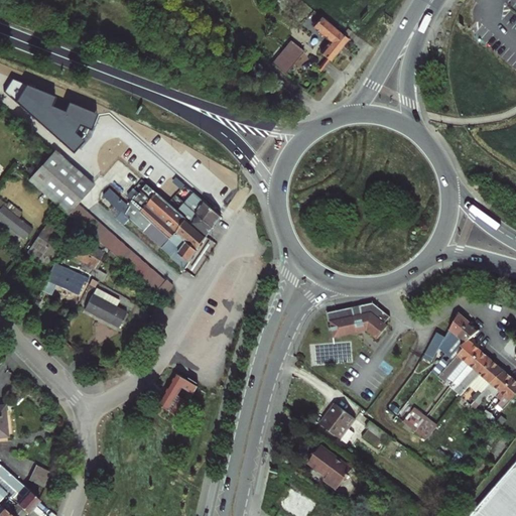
[(323,16),(314,25),(332,39),(321,52),(333,61),(350,38),(323,16)]
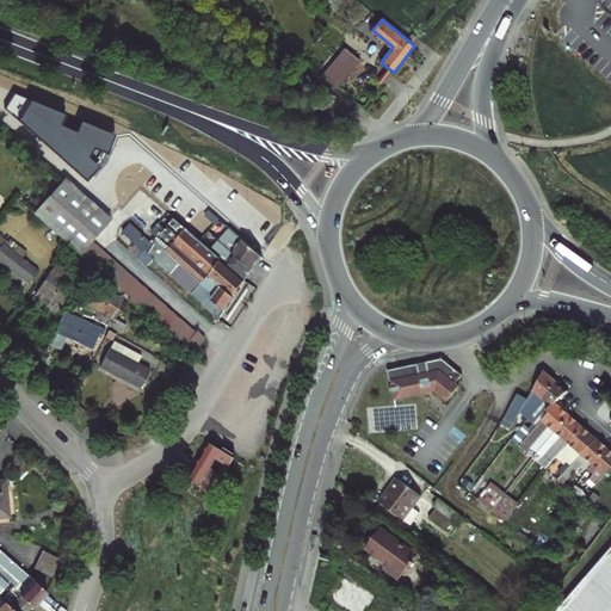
[(360,60),(345,47),(322,74),(338,87),(360,60)]
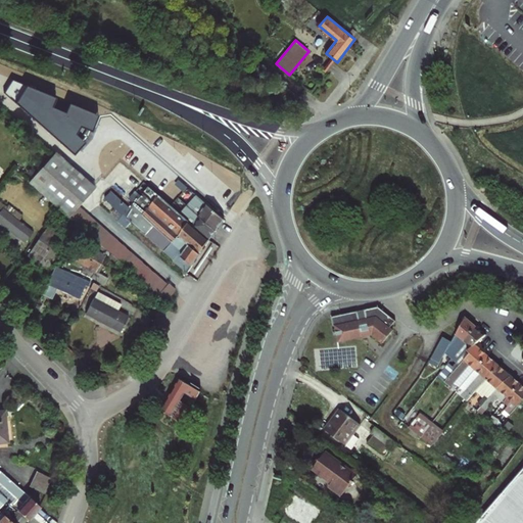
[(9,77),(1,90),(74,154),(85,142),(80,138),(89,127),(95,129),(101,113),(69,101),(65,110),(52,105),(56,95),(9,77)]
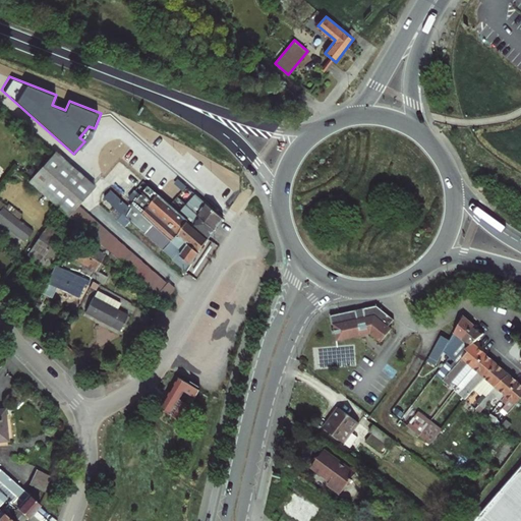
[(165,182),(186,201),(218,229),(225,219),(147,149),(140,155),(168,178),(165,182)]
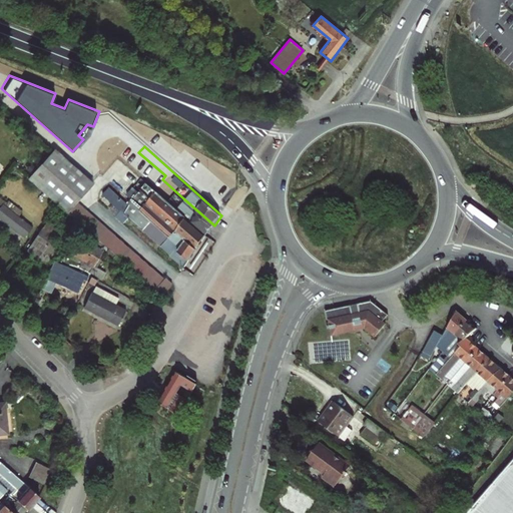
[(76,199),(91,183),(66,161),(53,150),(30,178),(66,211),(76,199)]
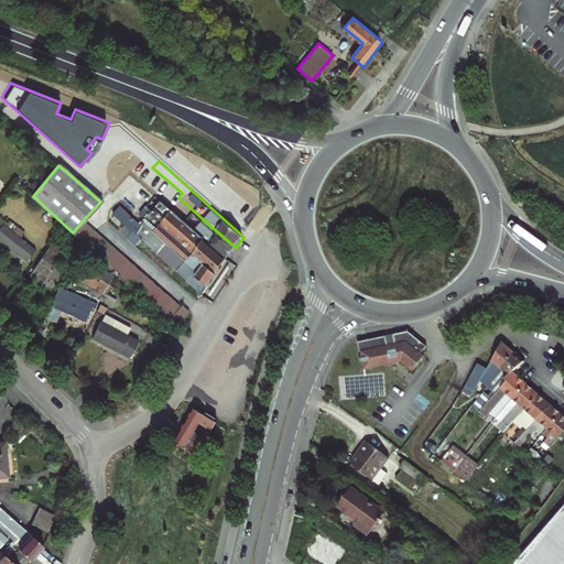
[(153,216),(161,223),(173,210),(162,201),(143,223),(144,224),(153,216)]
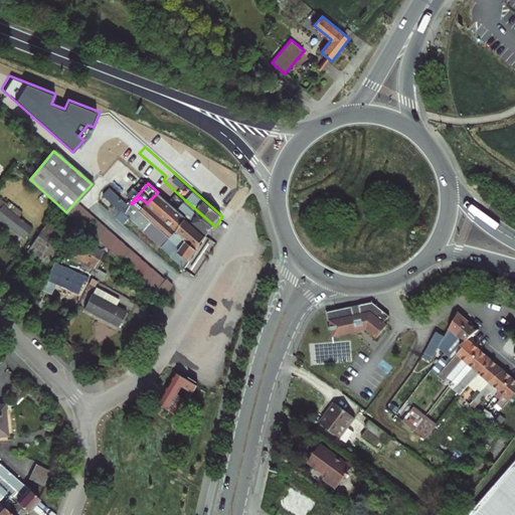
[(126,213),(129,205),(110,188),(105,194),(115,203),(122,210),(117,216),(125,223),(131,217),(126,213)]
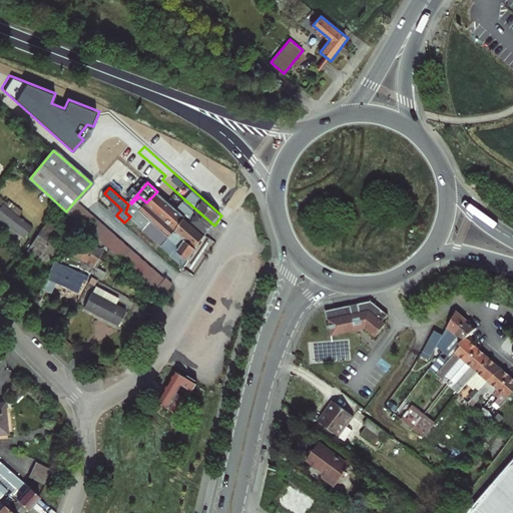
[(207,234),(190,220),(157,191),(146,202),(145,203),(196,249),(205,237),(207,234)]
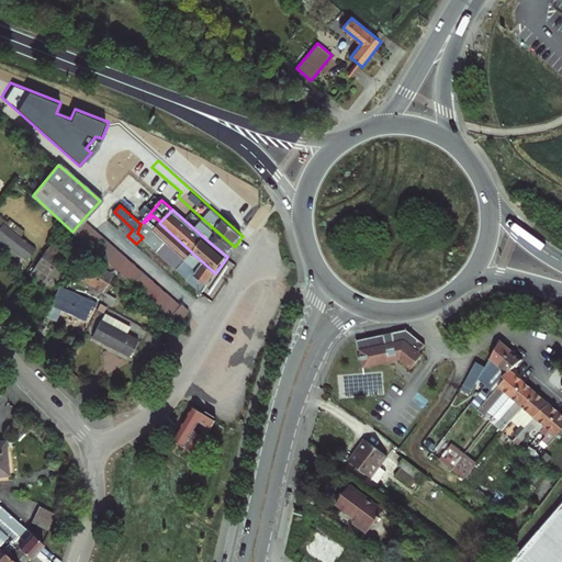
[(0,224),(1,225),(0,226),(0,238),(26,259),(35,247),(21,236),(24,231),(10,220),(8,221),(0,215),(0,224)]
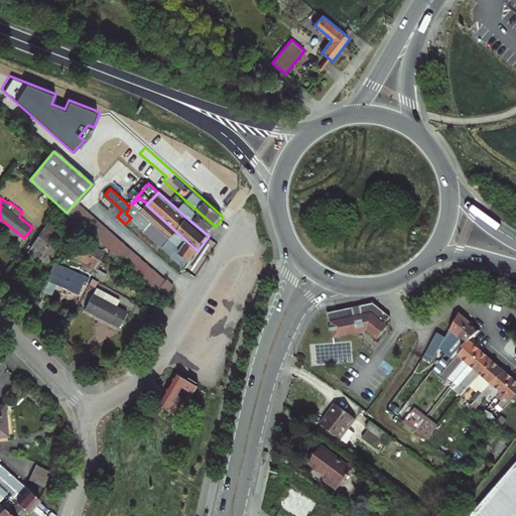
[(186,266),(198,251),(146,205),(147,204),(140,198),(132,205),(131,204),(129,206),(126,214),(131,218),(133,220),(172,255),(172,256),(185,268),(186,266)]
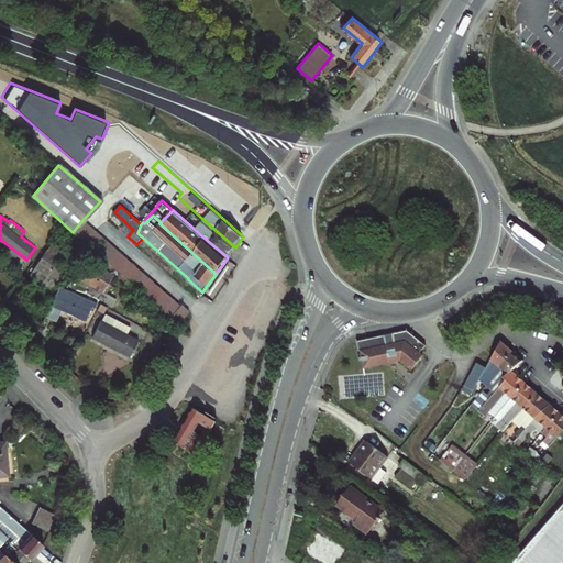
[(216,234),(209,242),(228,257),(235,247),(201,218),(200,220),(216,234)]
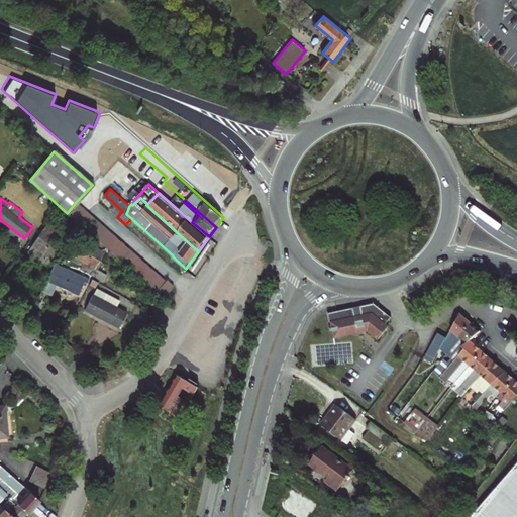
[(77,201),(67,213),(77,221),(77,222),(87,210),(77,201)]
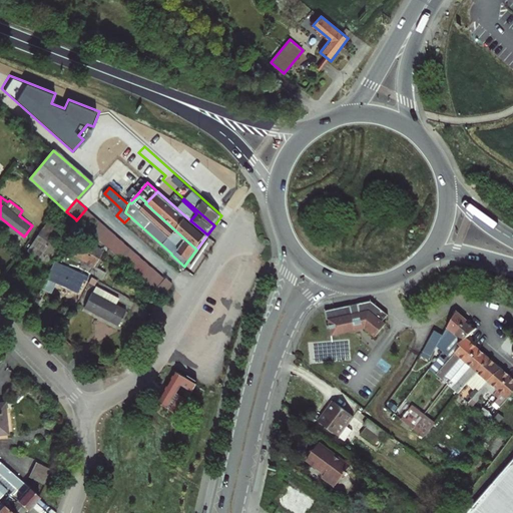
[(116,215),(121,209),(114,202),(109,208),(116,215)]
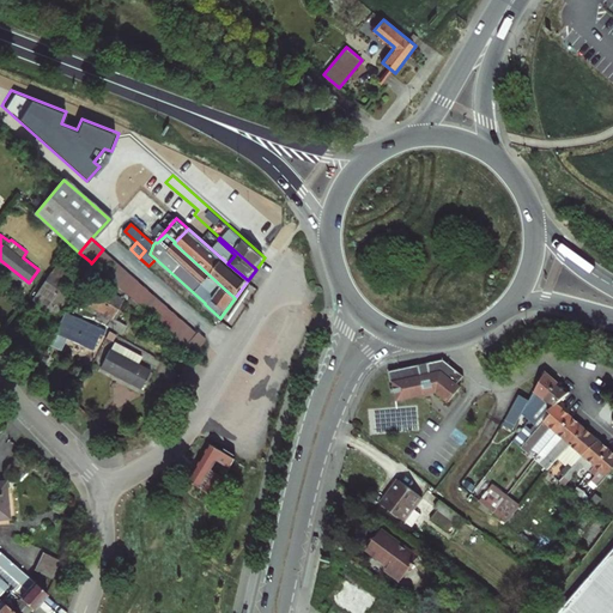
[(103,249),(91,263),(98,269),(102,273),(194,354),(205,340),(196,333),(195,334),(103,249)]
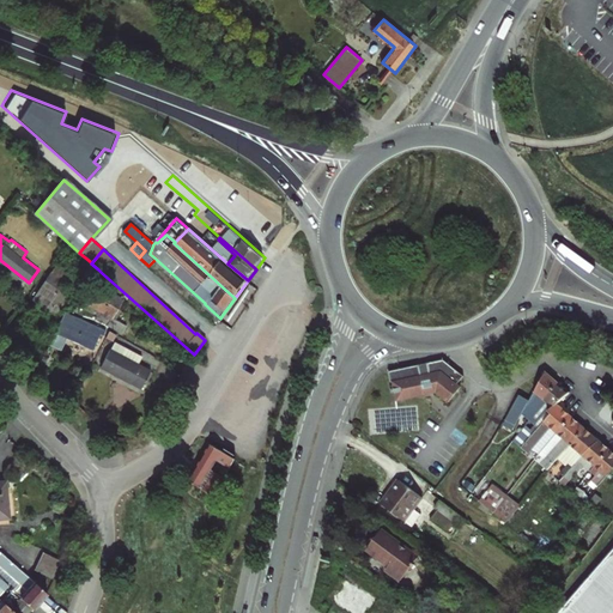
[(68,271),(58,263),(32,299),(56,315),(68,295),(62,290),(66,284),(73,289),(72,290),(77,289),(76,283),(79,275),(68,271)]
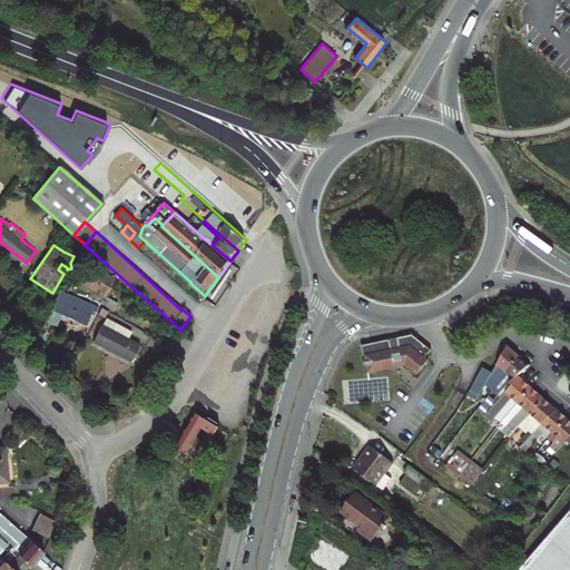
[(99,302),(114,308),(118,302),(109,297),(115,287),(110,285),(115,276),(89,262),(89,259),(95,254),(91,251),(86,257),(69,285),(74,287),(76,285),(89,293),(88,295),(100,301),(99,302)]
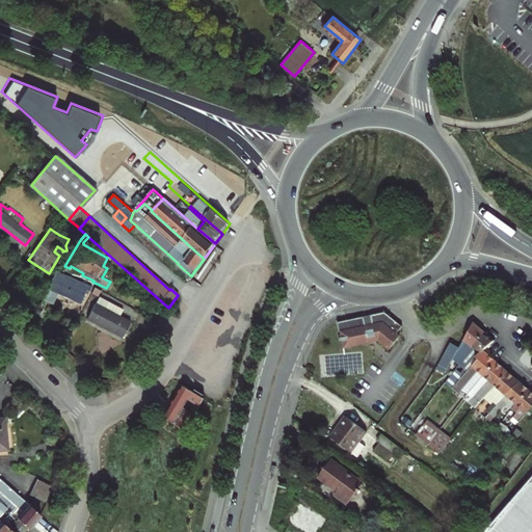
[(91,286),(56,270),(44,297),(53,301),(58,292),(81,302),(87,290),(89,291),(91,286)]
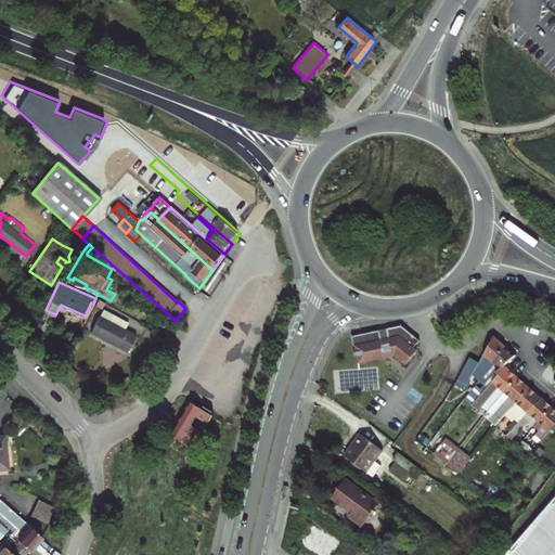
[(104,308),(100,315),(111,321),(114,313),(104,308)]
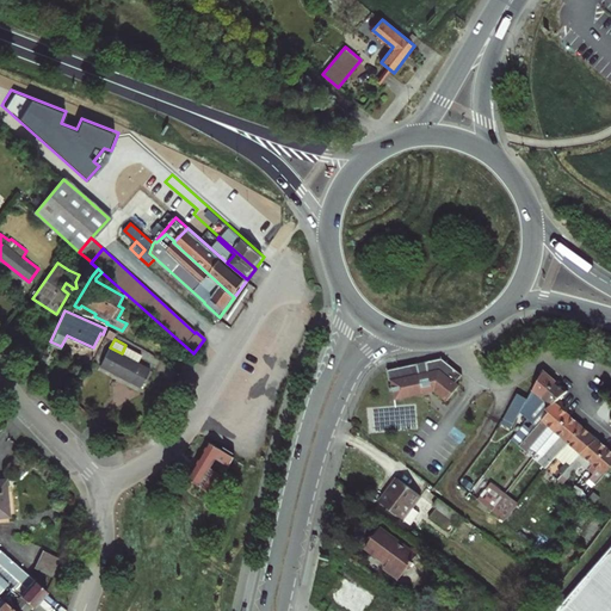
[(122,353),(110,347),(102,364),(141,386),(150,369),(139,362),(142,355),(125,345),(122,353)]
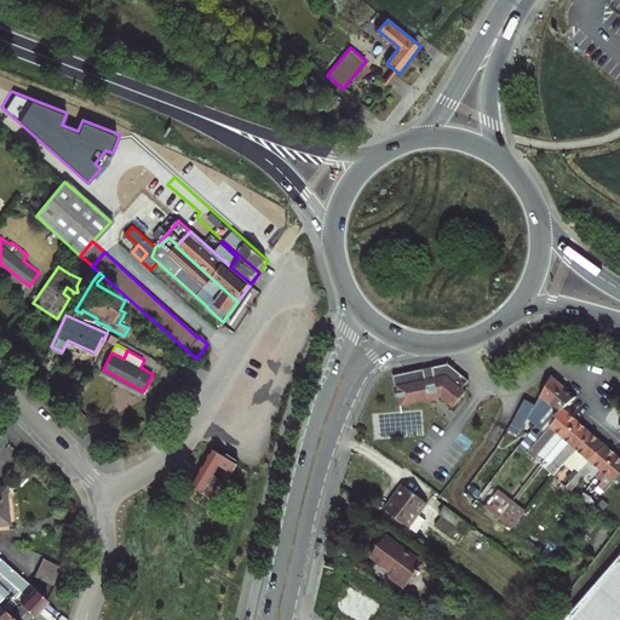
[(464,390),(470,382),(449,366),(434,368),(435,375),(435,379),(426,380),(425,377),(424,369),(394,377),(396,386),(399,386),(402,406),(441,399),(454,409),(468,392),(464,390)]
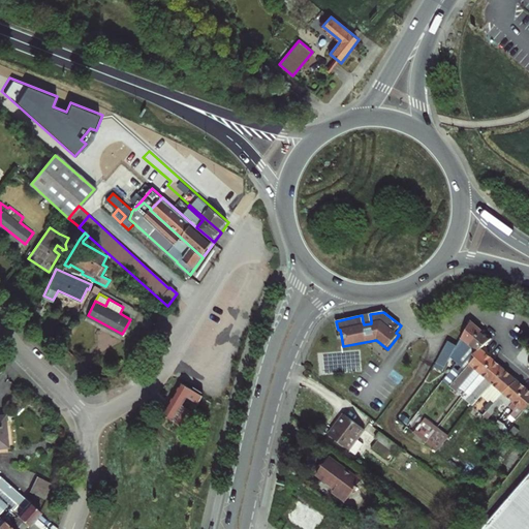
[(481,330),(471,320),(457,345),(454,352),(461,356),(468,345),(481,330)]
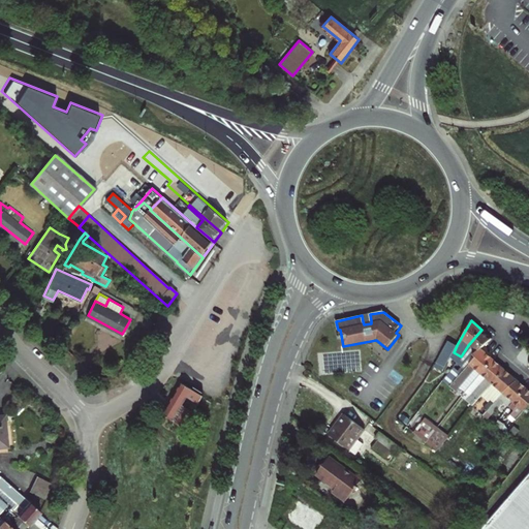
[(493,339),(481,330),(468,345),(461,356),(458,361),(464,365),(466,368),(475,358),(474,355),(480,349),(493,339)]
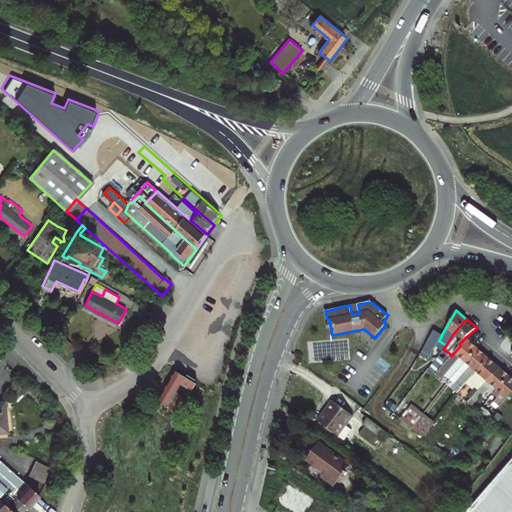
[(430,355),(439,341),(442,334),(433,329),(421,350),(430,355)]
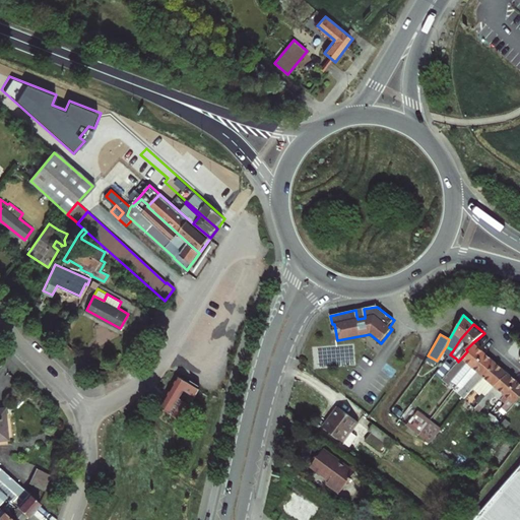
[(481,351),(472,343),(466,349),(467,351),(458,362),(456,364),(443,379),(449,384),(468,362),(473,367),(484,354),(485,354),(486,352),(483,349),(481,351)]
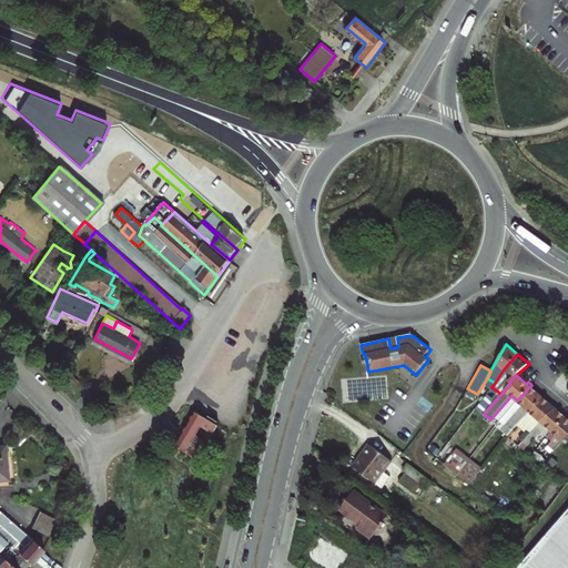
[(529,387),(517,401),(524,405),(501,430),(508,436),(521,419),(541,397),(530,387),(529,387)]
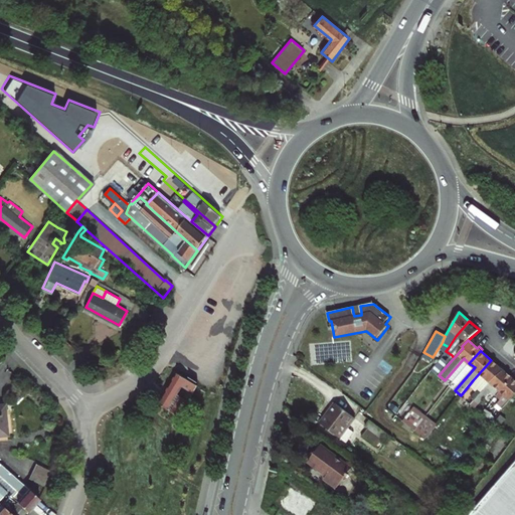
[(491,360),(473,380),(482,387),(479,390),(478,388),(471,397),(475,400),(489,384),(503,370),(491,360)]
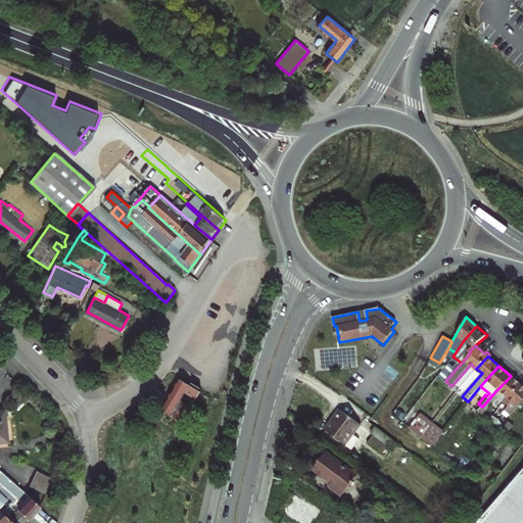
[(496,390),(482,407),(486,410),(498,395),(506,401),(520,384),(511,376),(496,390)]
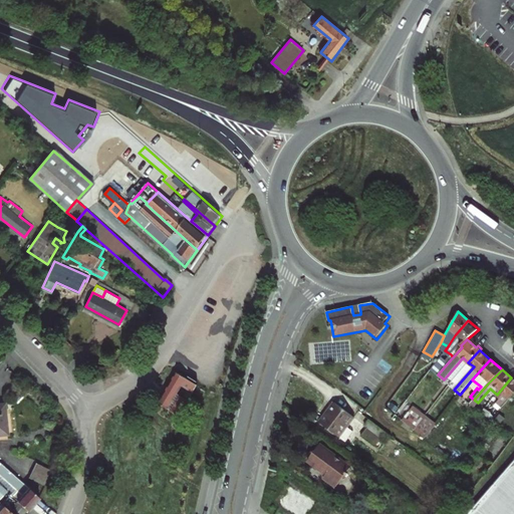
[(179,415),(198,386),(177,372),(158,403),(179,415)]
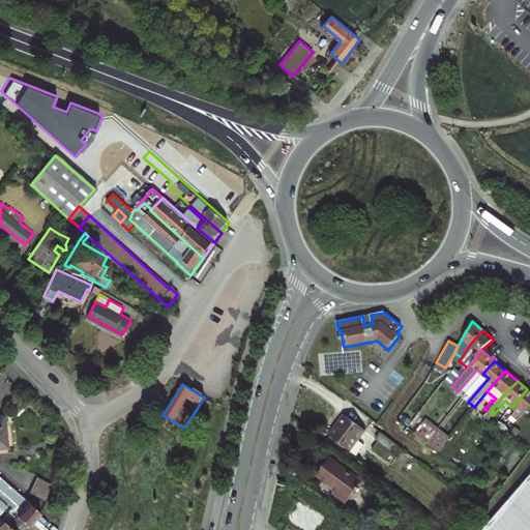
[(509,420),(514,425),(529,406),(529,391),(527,389),(512,407),(514,409),(518,404),(521,406),(509,420)]
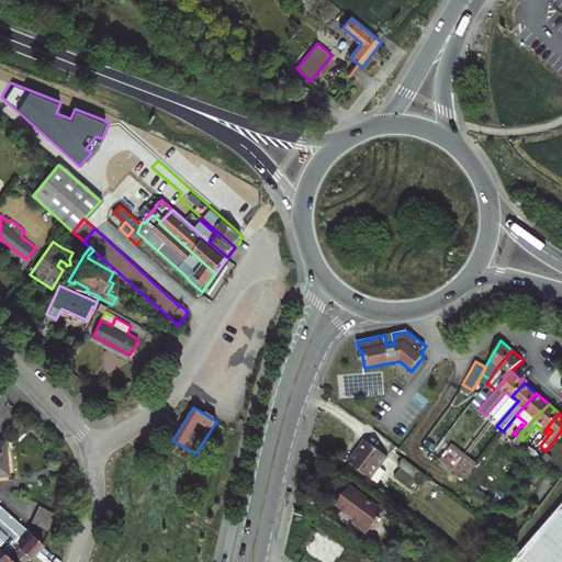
[(388,457),(366,439),(351,459),(357,463),(355,465),(378,483),(386,472),(380,468),(388,457)]
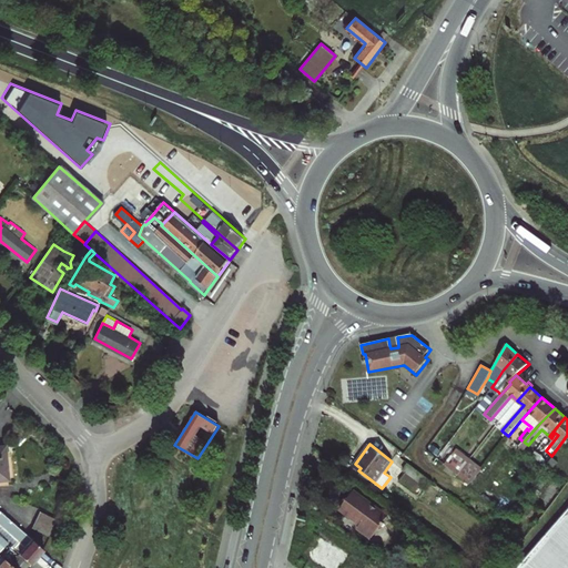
[(457,448),(445,464),(458,474),(469,458),(457,448)]
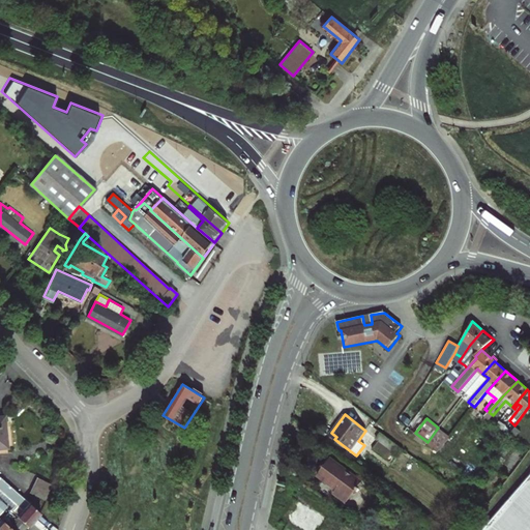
[(505,424),(511,430),(514,425),(509,420),(505,424)]
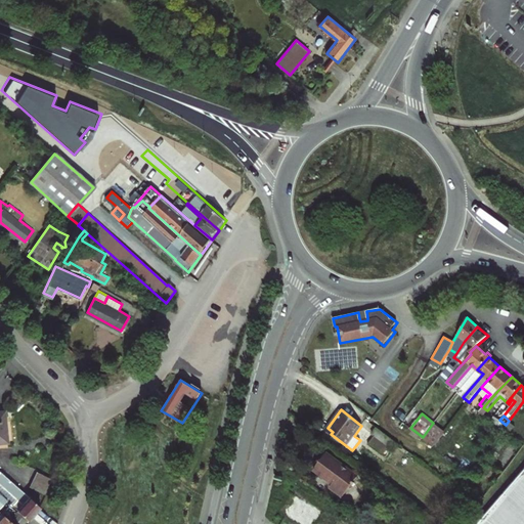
[(433,423),(423,437),(434,446),(445,432),(433,423)]
